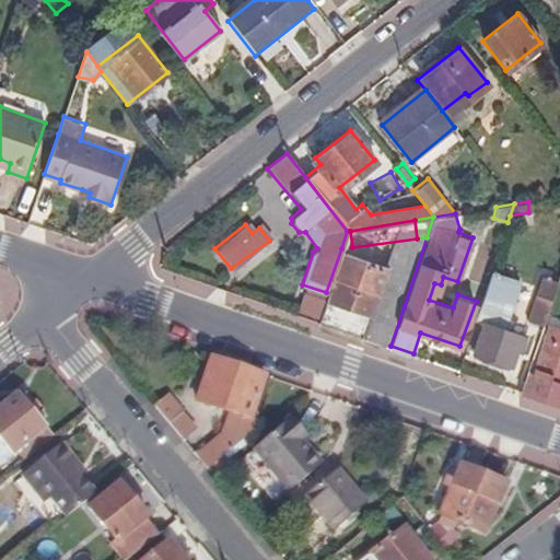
[(318,316),(316,321),(361,335),(369,314),(388,321),(398,289),(383,283),(388,263),(341,248),(326,292),(325,296),(318,316)]
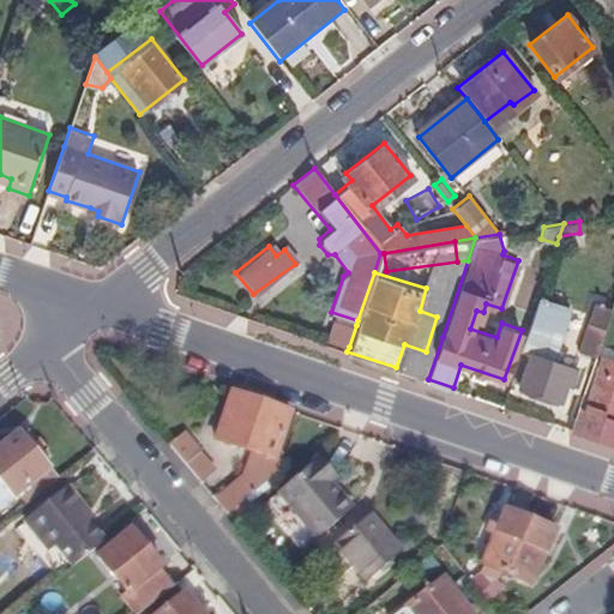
[(561,311),(537,301),(521,349),(528,351),(518,384),(557,397),(567,366),(546,357),(561,311)]
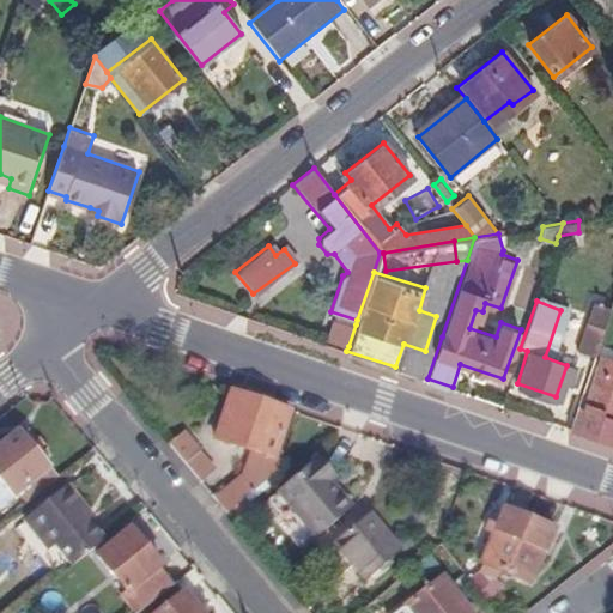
[(598,349),(612,307),(593,302),(576,351),(595,357),(598,349)]
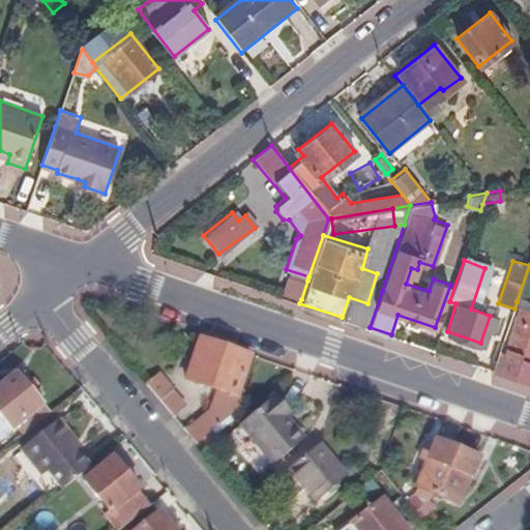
[(529,261),(529,265),(517,301),(526,304),(529,297),(529,261)]
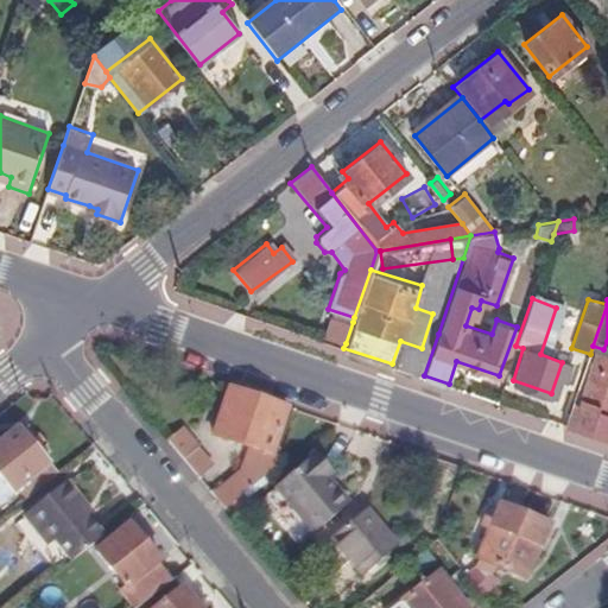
[(325,336),(346,343),(353,322),(333,315),(325,336)]
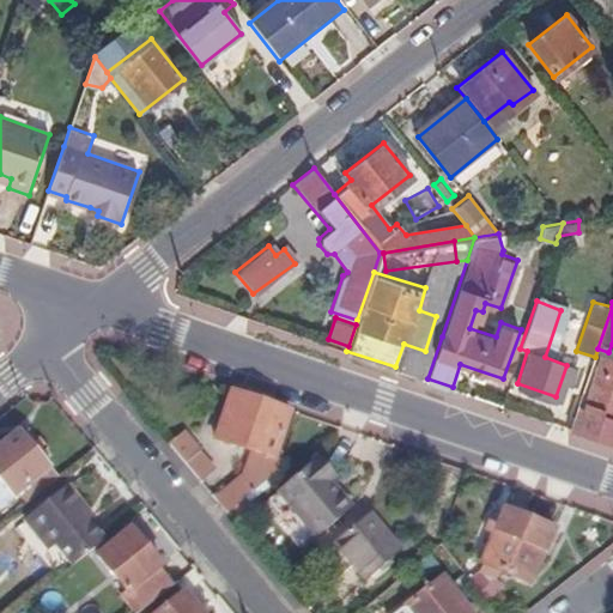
[(578,405),(571,428),(612,441),(612,369),(611,376),(602,372),(590,408),(578,405)]
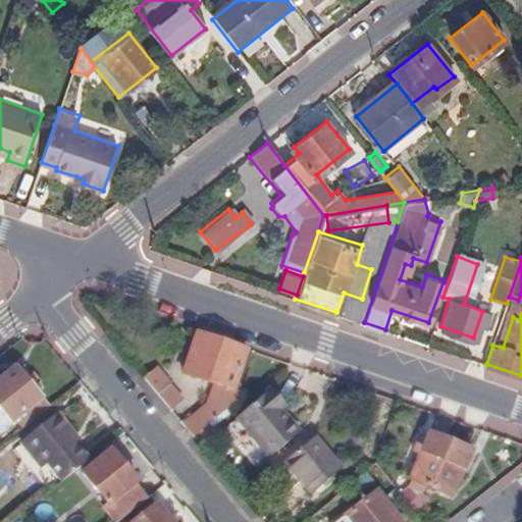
[(181,366),(194,329),(175,322),(164,355),(181,366)]
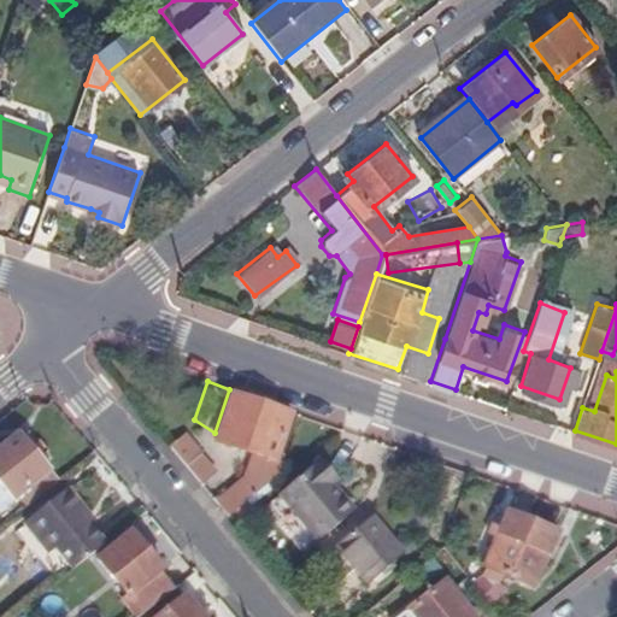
[(275,477),(283,456),(275,453),(292,410),(229,389),(215,433),(251,446),(240,477),(215,499),(227,513),(275,477)]
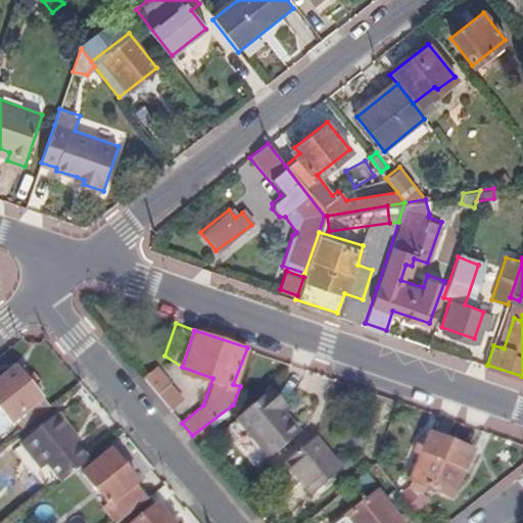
[(143,377),(171,410),(184,398),(171,382),(172,381),(157,365),(143,377)]
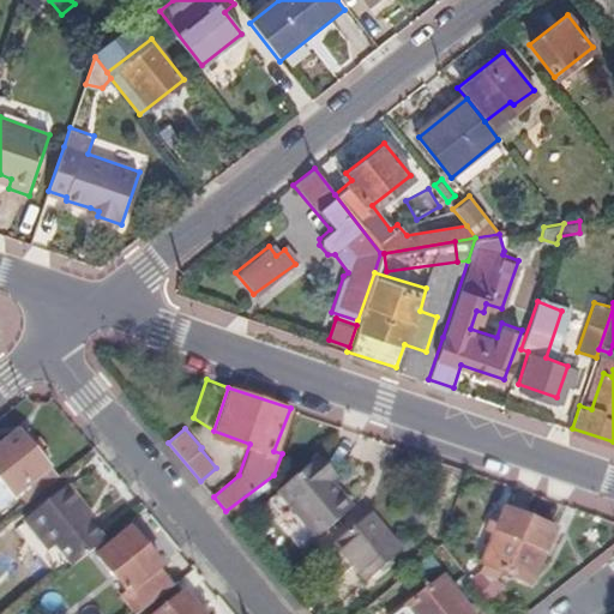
[(0,509),(7,519),(59,477),(22,429),(0,446),(0,509)]
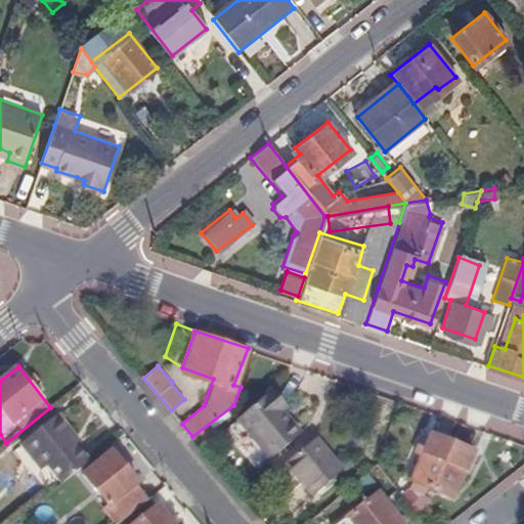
[(269,455),(298,432),(279,409),(285,404),(271,388),(237,416),(269,455)]
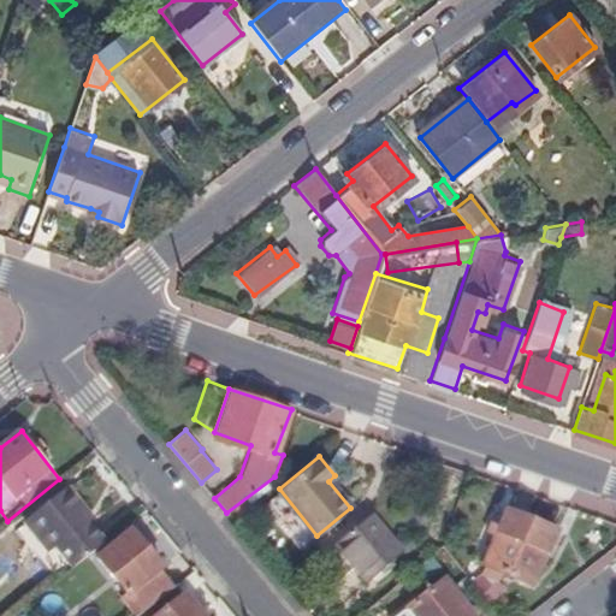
[(75,567),(107,542),(92,522),(89,517),(93,514),(73,490),(37,519),(57,544),(75,567)]
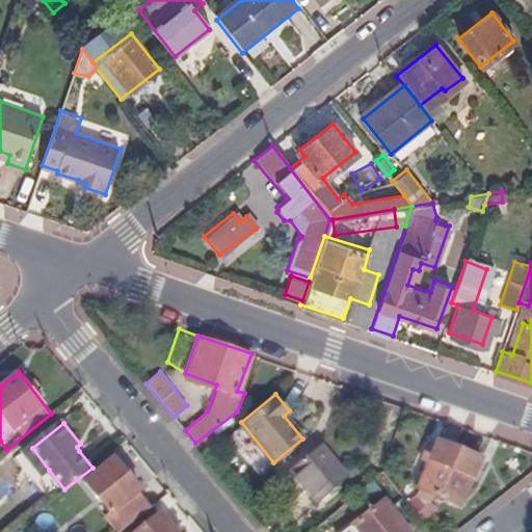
[(464,503),(482,455),(437,437),(419,485),(464,503)]
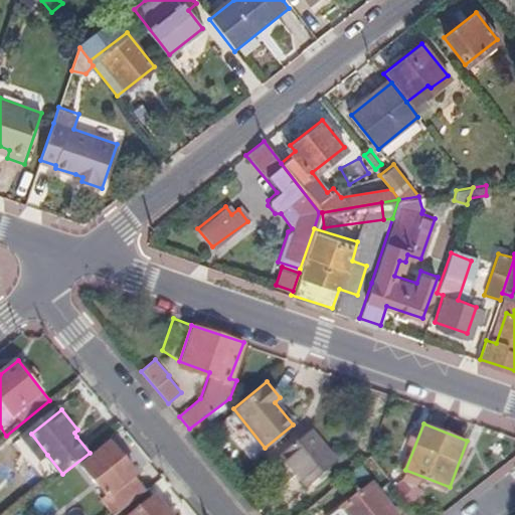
[(337,461),(310,427),(280,452),(307,485),(337,461)]
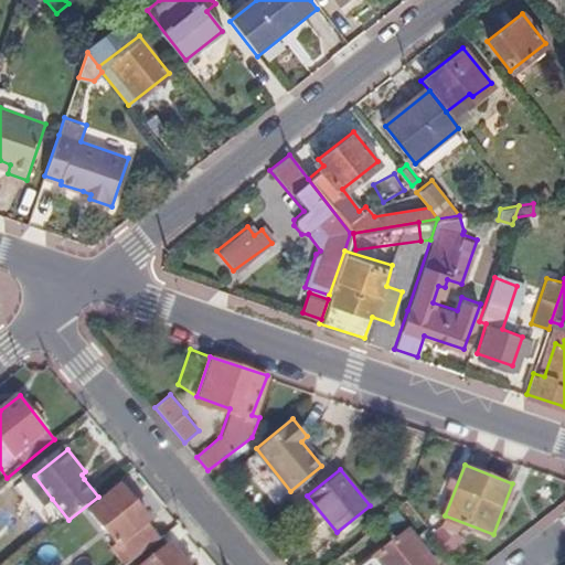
[(45,504),(52,499),(34,476),(28,480),(45,504)]
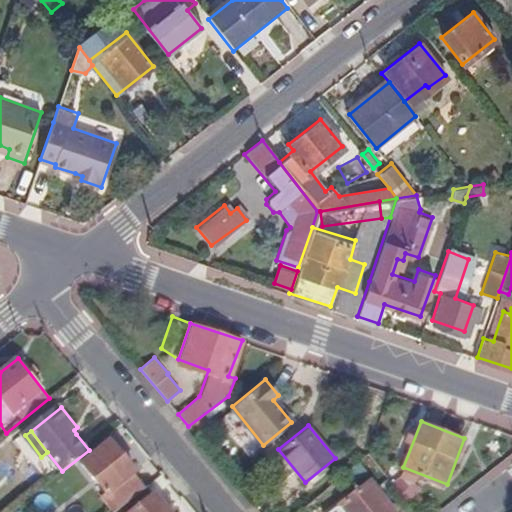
[(114,511),(115,511),(144,490),(133,475),(137,471),(113,440),(82,463),(107,494),(103,497),(114,511)]
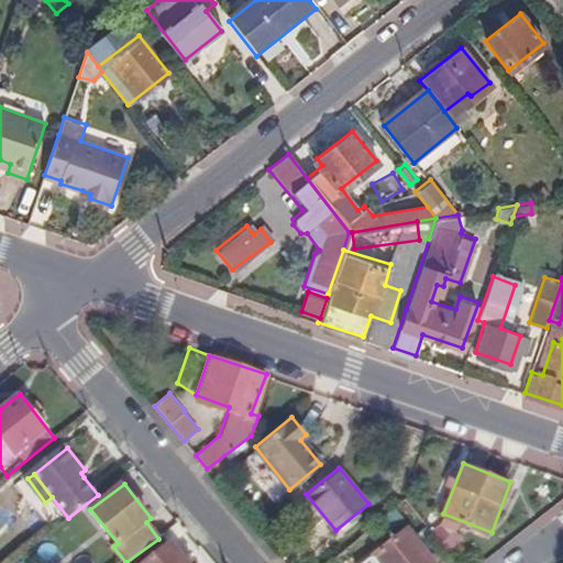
[(411,509),(404,499),(376,522),(384,532),(411,509)]
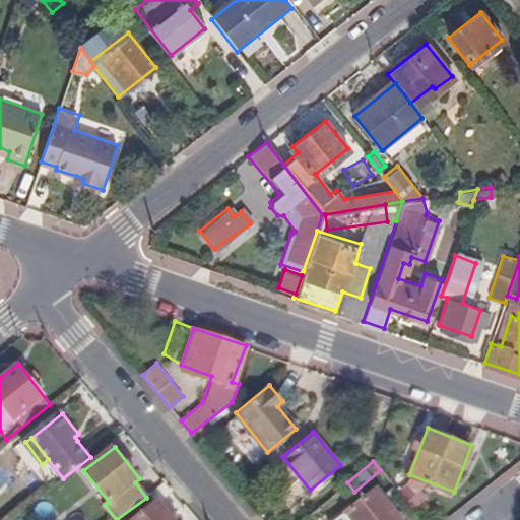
[(354,492),(347,482),(321,504),(325,509),(338,498),(342,502),(354,492)]
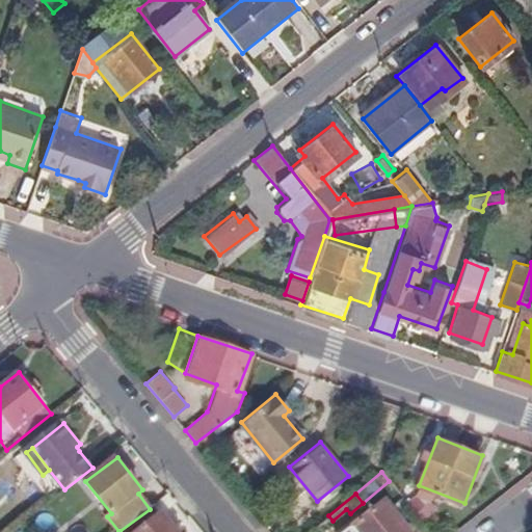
[(397,516),(409,506),(402,497),(389,507),(381,498),(340,531),(408,531),(397,516)]
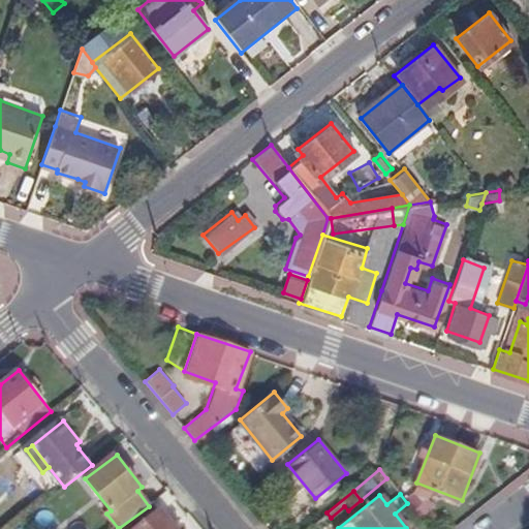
[(432,522),(439,516),(433,508),(426,515),(432,522)]
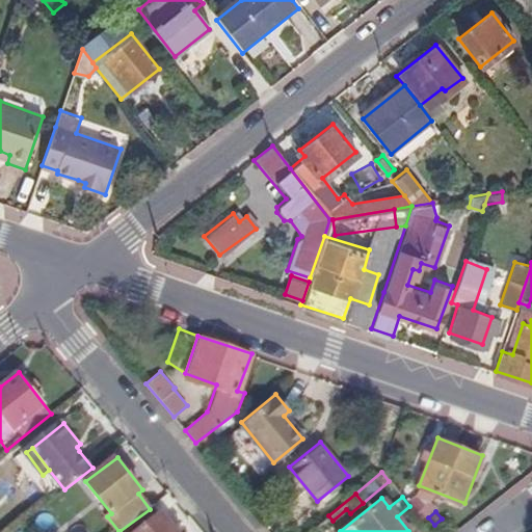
[(177,531),(161,512),(134,531),(177,531)]
